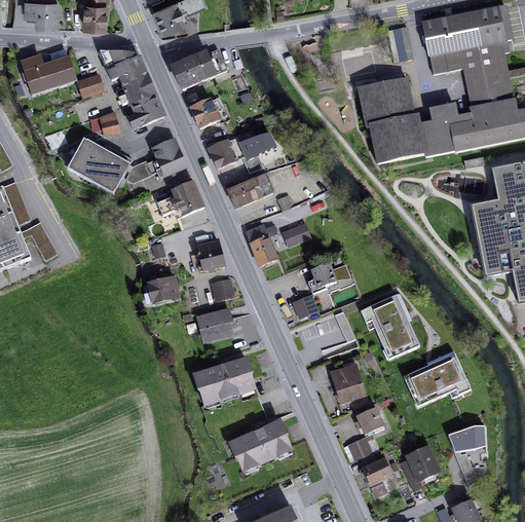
[(57,1),(57,0),(26,0),(26,13),(37,13),(37,19),(37,24),(55,24),(57,1)]
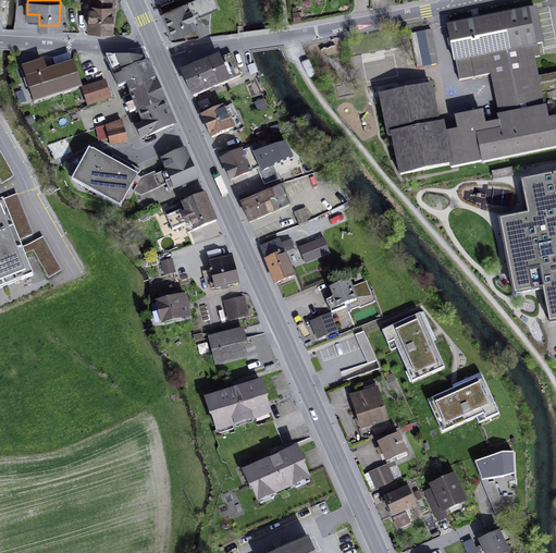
[(89,0),(89,26),(110,27),(111,0),(89,0)]
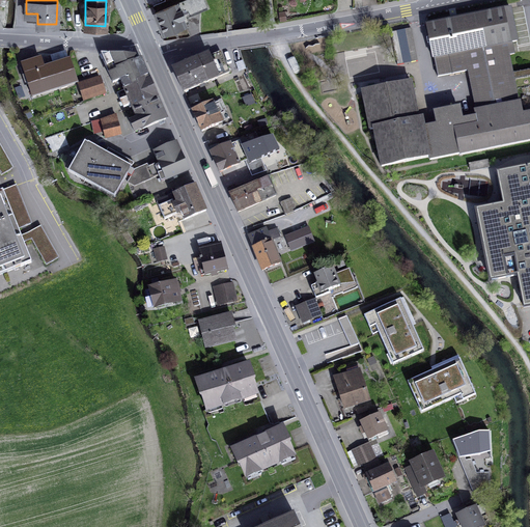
[(163,30),(185,22),(182,14),(205,4),(203,0),(176,0),(155,9),(163,30)]
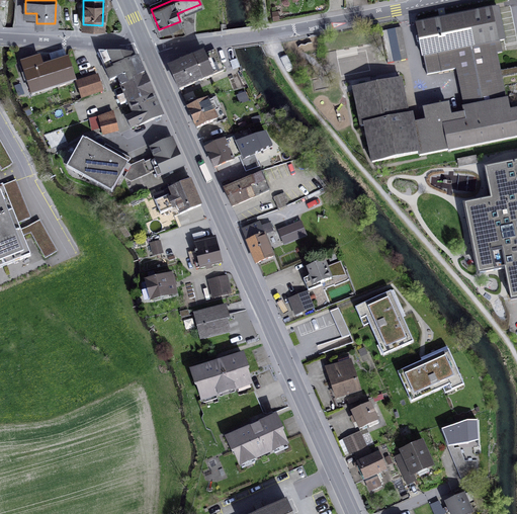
[(411,111),(408,112),(400,76),(352,86),(360,122),(364,122),(371,159),(418,150),(419,152),(447,147),(447,148),(516,133),(516,106),(509,108),(507,96),(505,96),(501,74),(499,68),(496,50),(501,49),(499,37),(503,36),(497,4),(415,21),(425,71),(455,65),(457,73),(472,70),(477,91),(461,94),(463,104),(462,105),(463,110),(450,113),(447,101),(423,106),(425,118),(413,120),(411,111)]
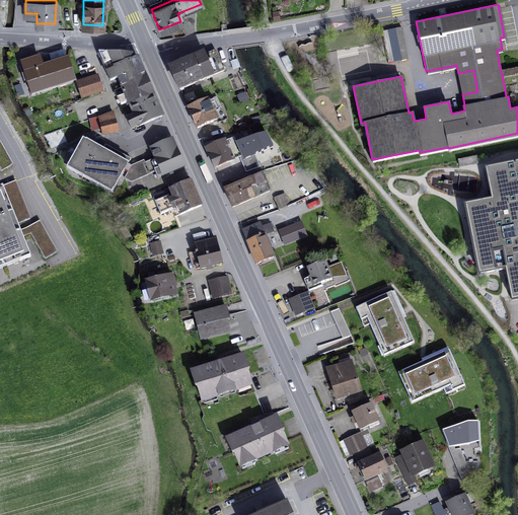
[(400,57),(408,56),(400,24),(394,25),(400,57)]
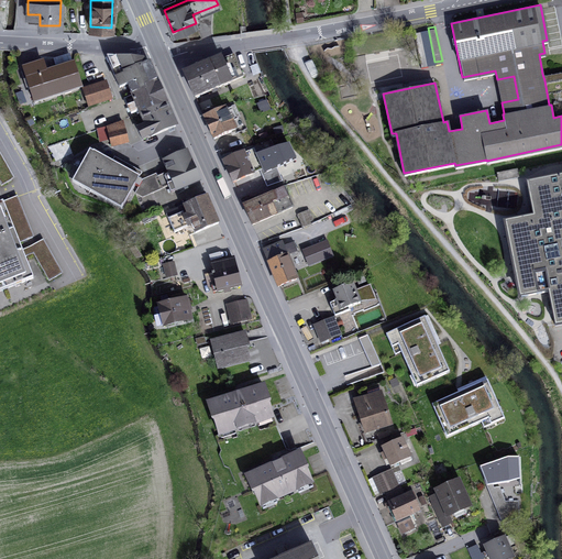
[(420,65),(428,64),(420,29),(414,31),(420,65)]
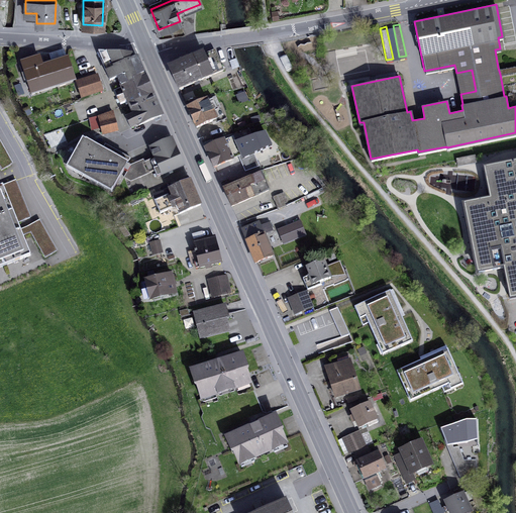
[(178,86),(223,67),(214,47),(201,53),(201,50),(169,65),(178,86)]
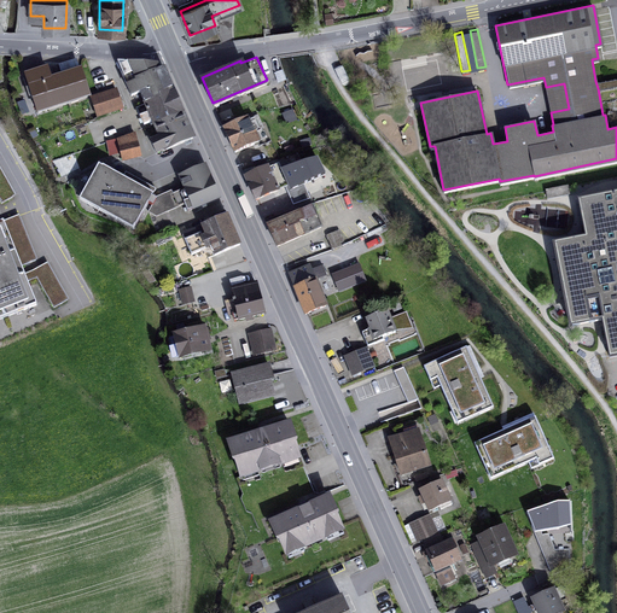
[(172,88),(163,65),(158,66),(156,60),(116,58),(131,92),(139,88),(145,99),(172,88)]
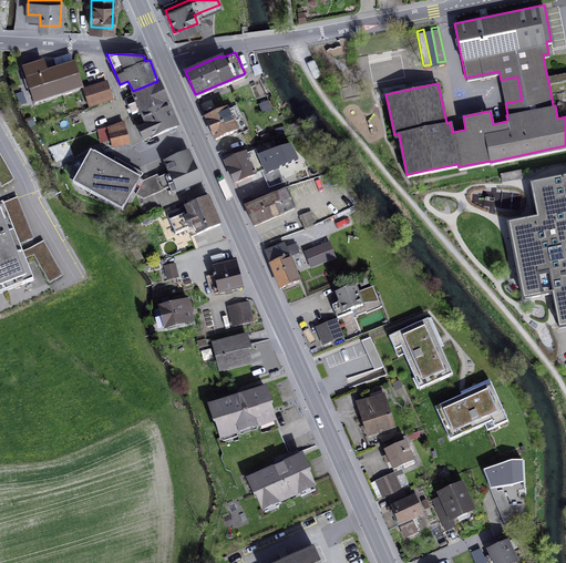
[(29,84),(34,100),(81,84),(73,61),(45,70),(42,59),(23,65),(26,72),(22,73),(24,79),(27,78),(29,84)]
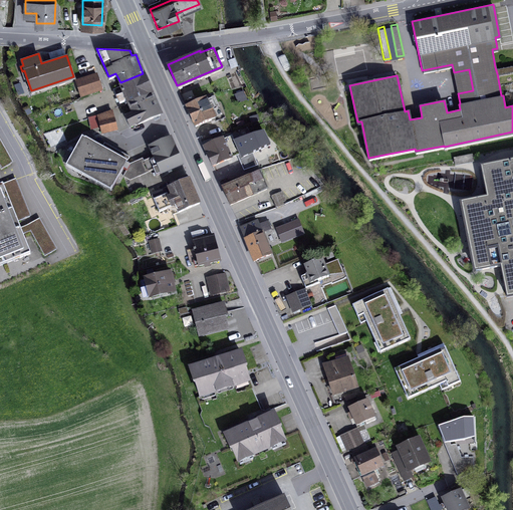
[(512,63),(495,67),(497,73),(512,69),(512,63)]
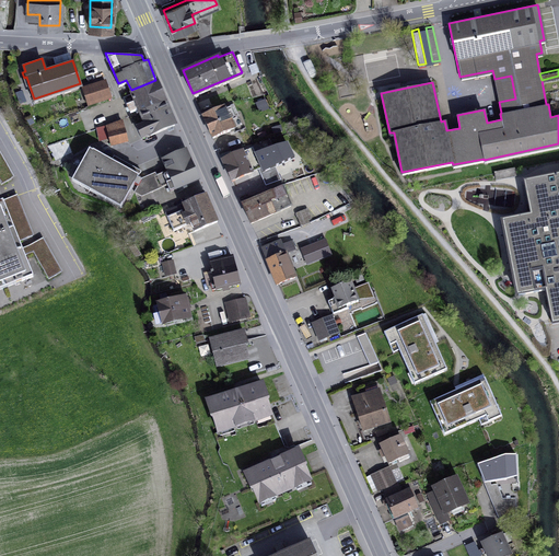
[(499,102),(515,99),(511,76),(495,79),(499,102)]
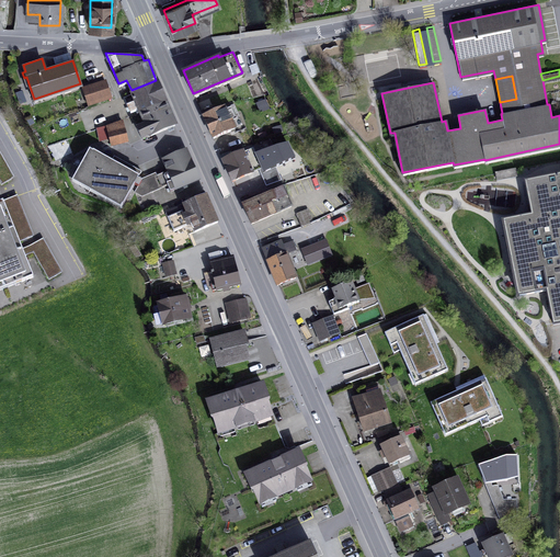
[(104,78),(82,86),(88,102),(110,95),(104,78)]
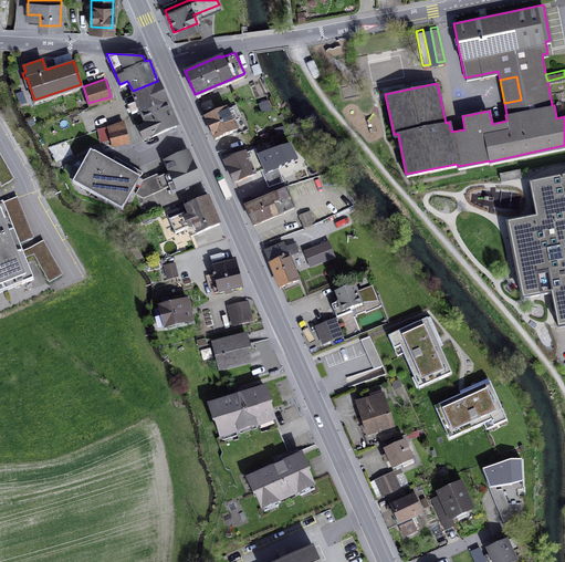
[(140,111),(166,100),(161,91),(157,81),(133,91),(133,92),(125,95),(129,107),(131,111),(139,107),(140,111)]
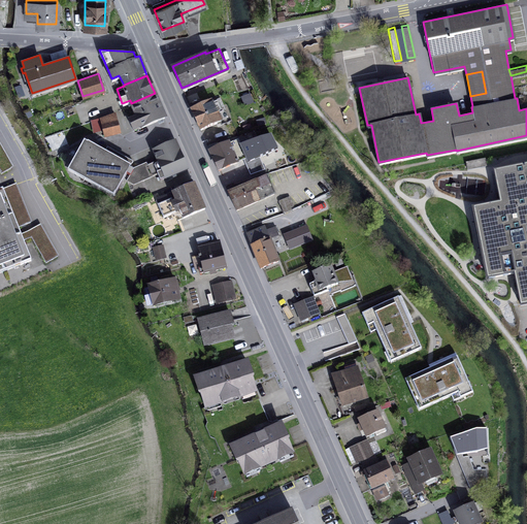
[(24,92),(20,83),(14,85),(19,95),(24,92)]
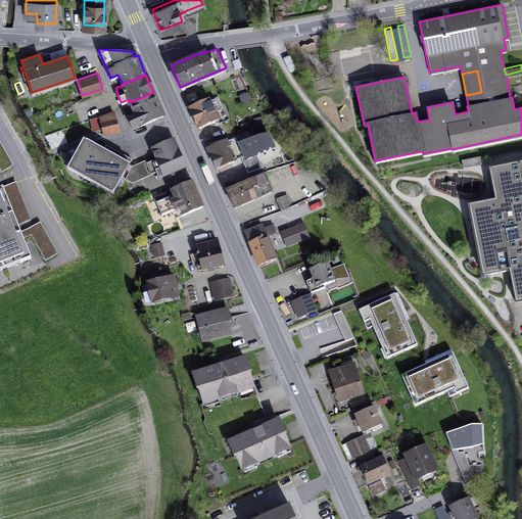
[(246,91),(240,94),(242,100),(248,97),(246,91)]
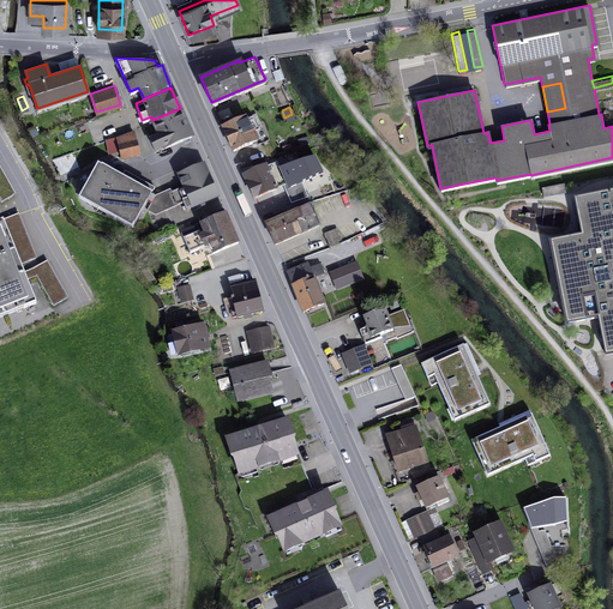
[(155,149),(191,133),(180,108),(152,120),(158,133),(150,137),(155,149)]
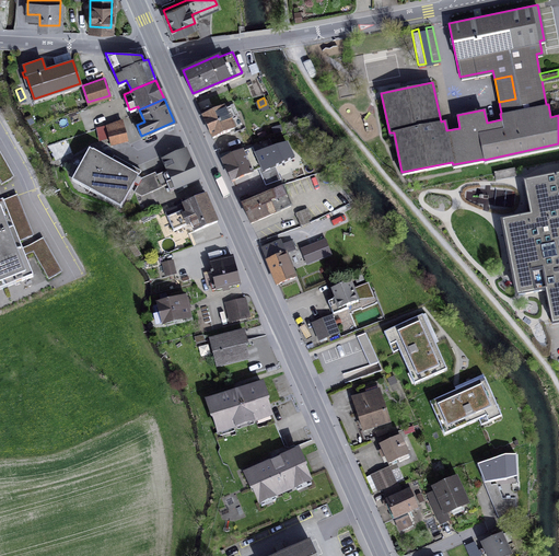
[(237,113),(232,101),(202,114),(212,135),(233,125),(230,116),(237,113)]
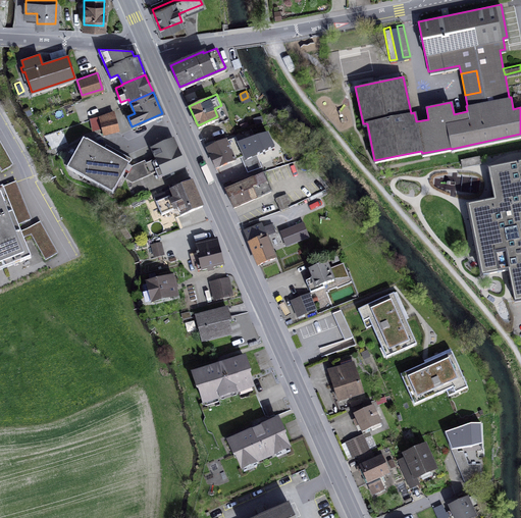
[(101,125),(103,132),(118,128),(113,109),(99,114),(101,125)]
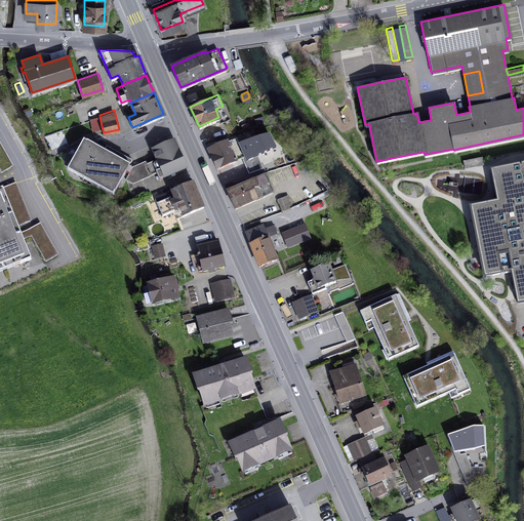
[(99,115),(91,117),(93,128),(102,126),(99,115)]
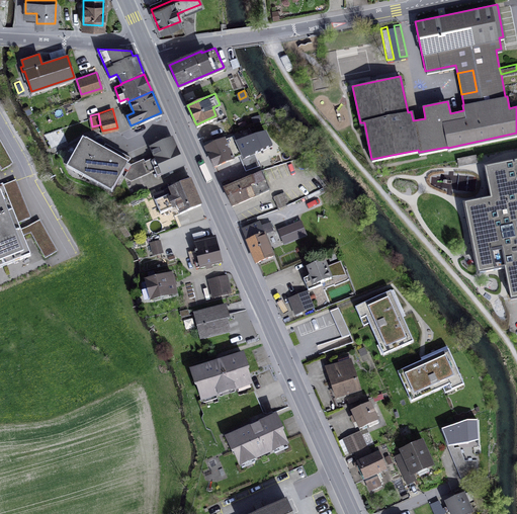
[(257,125),(260,136),(276,131),(273,120),(257,125)]
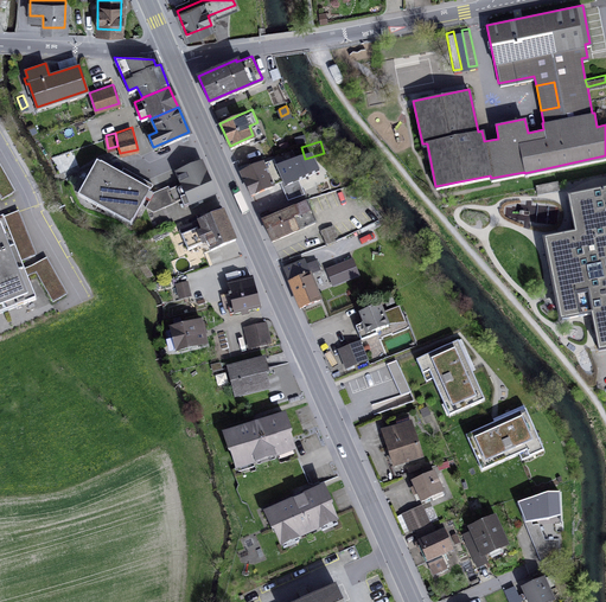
[(286,186),(273,157),(241,171),(250,192),(268,185),(270,192),(286,186)]
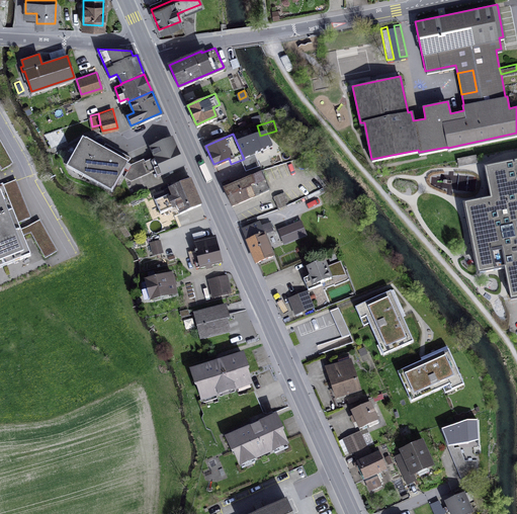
[(112,186),(71,163),(85,137),(82,136),(66,164),(110,189),(112,186)]
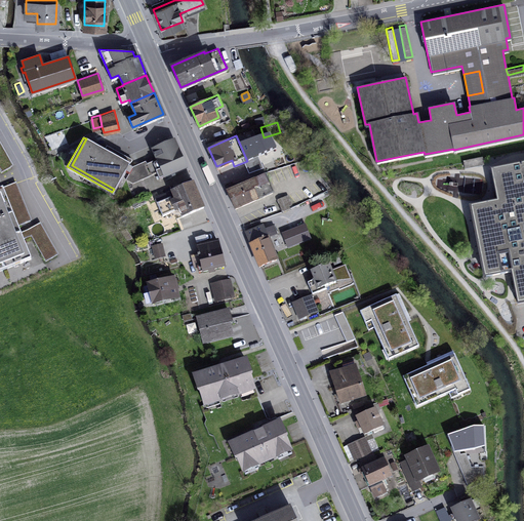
[(156,170),(159,176),(170,171),(173,170),(186,165),(173,137),(152,148),(156,157),(148,160),(153,171),(156,170)]
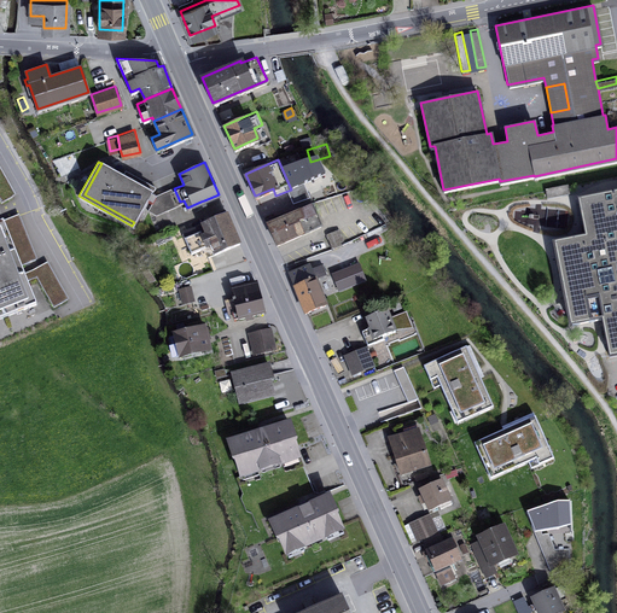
[(156,185),(145,179),(141,185),(122,174),(102,163),(85,194),(134,222),(156,185)]
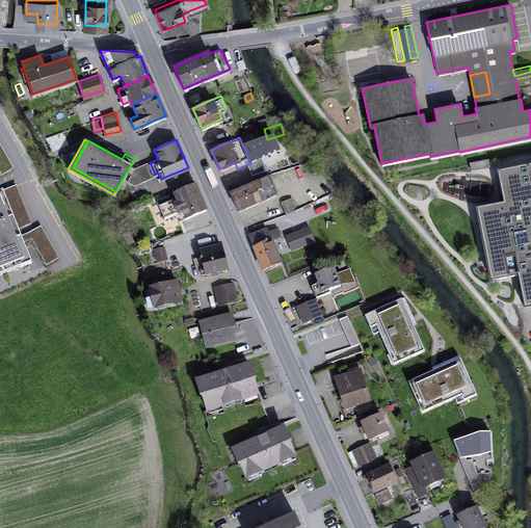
[(0,172),(10,166),(12,165),(0,142),(0,172)]
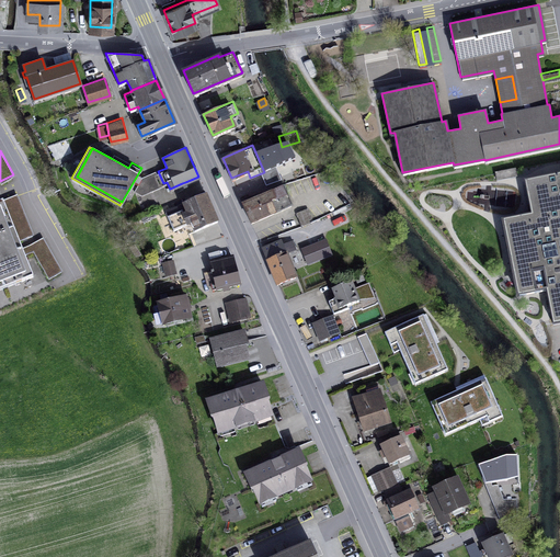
[(113,152),(111,158),(128,168),(132,162),(113,152)]
